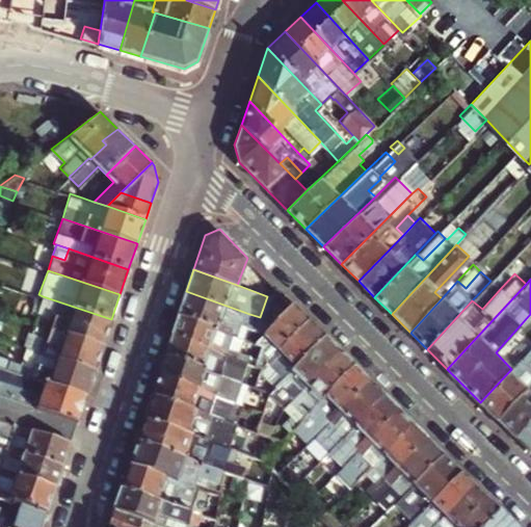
[(472,300),(482,309),(500,289),(490,281),(472,300)]
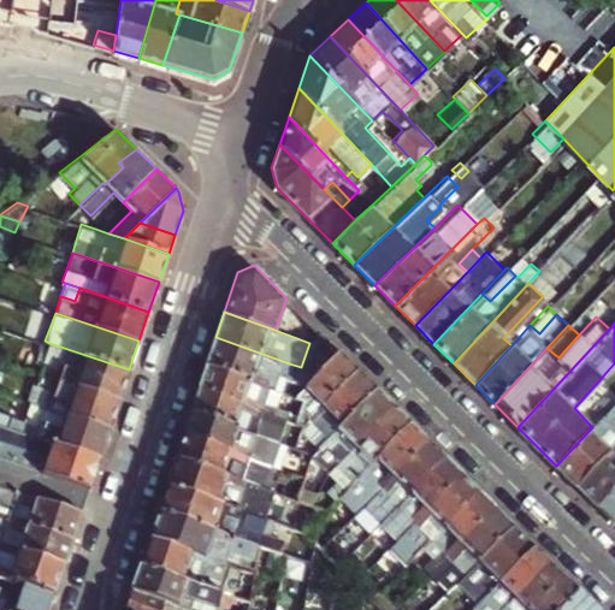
[(287,371),(289,363),(216,337),(207,363),(273,388),(278,373),(300,382),(301,375),(287,371)]
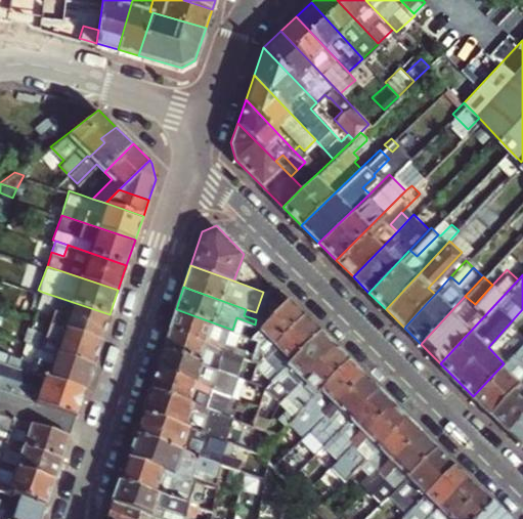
[(101,339),(110,314),(42,292),(34,316),(101,339)]
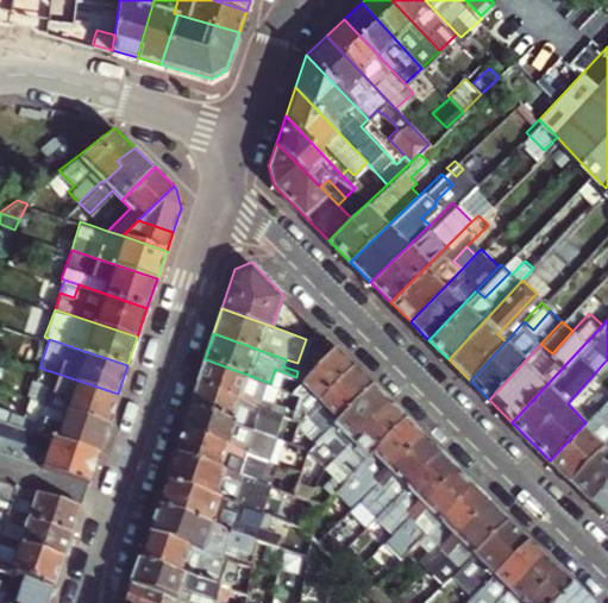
[(294,416),(300,419),(353,365),(334,346),(313,369),(302,378),(292,390),(300,394),(294,416)]
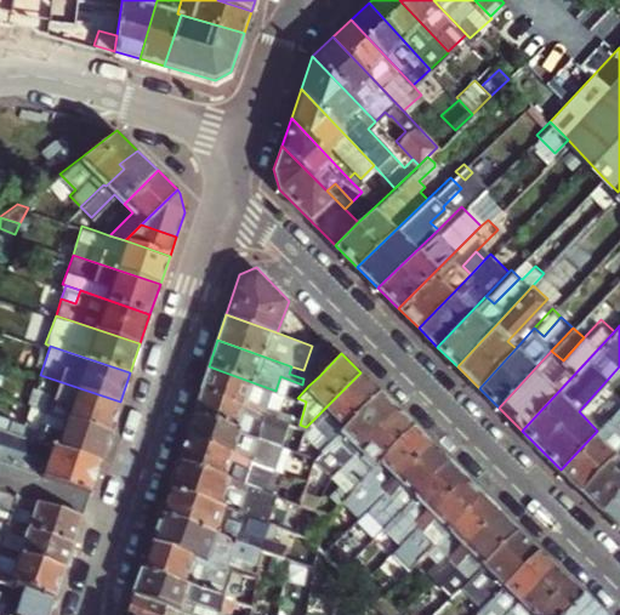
[(289,394),(276,391),(209,366),(200,389),(288,420),(290,413),(283,411),(289,394)]
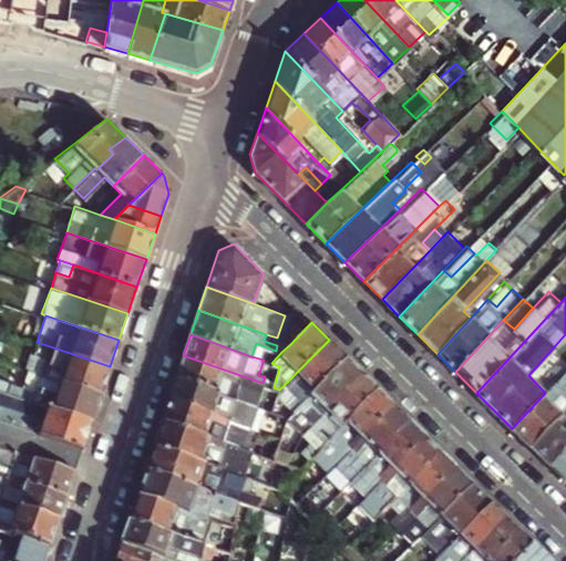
[(276,351),(281,352),(291,343),(277,338),(266,334),(264,341),(277,345),(276,351)]
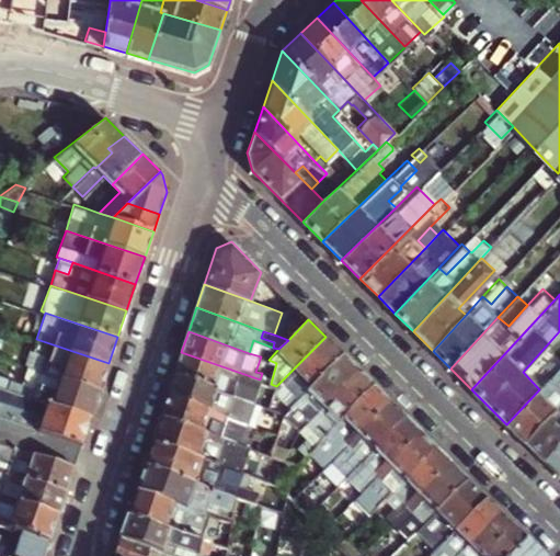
[(292,390),(299,397),(342,353),(326,337),(276,386),(267,407),(273,409),(292,390)]
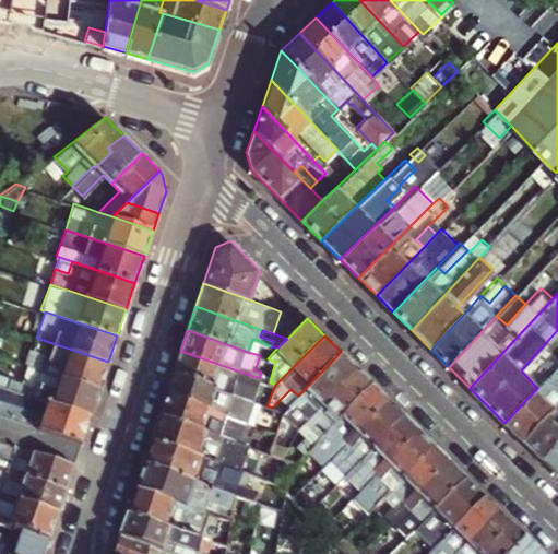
[(27,364),(99,389),(108,362),(36,338),(27,364)]
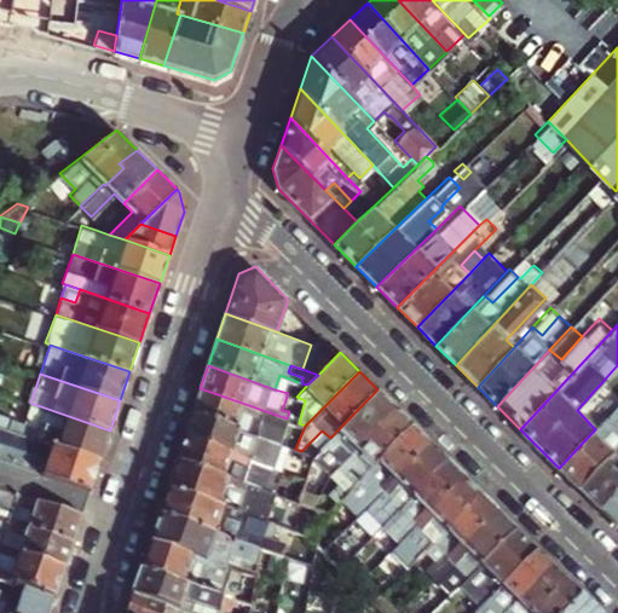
[(288,420),(287,418),(200,388),(192,411),(255,434),(260,418),(284,427),(288,420)]
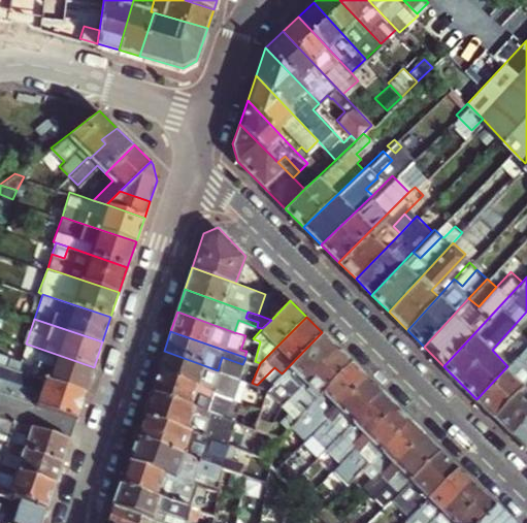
[(288,396),(304,380),(337,348),(322,332),(282,373),(274,381),(267,389),(282,402),(288,396)]
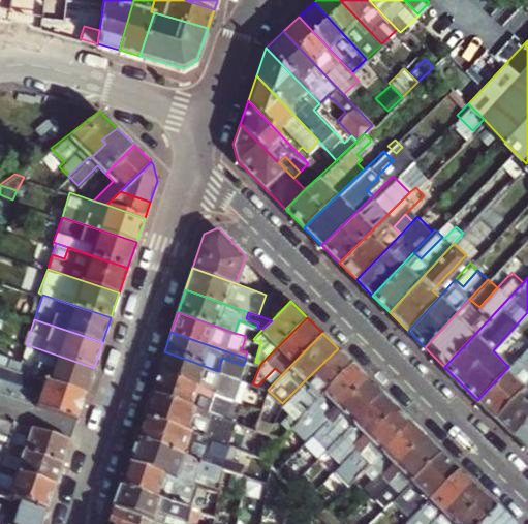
[(0,363),(6,366),(86,393),(94,368),(26,344),(21,359),(9,355),(0,350),(0,363)]
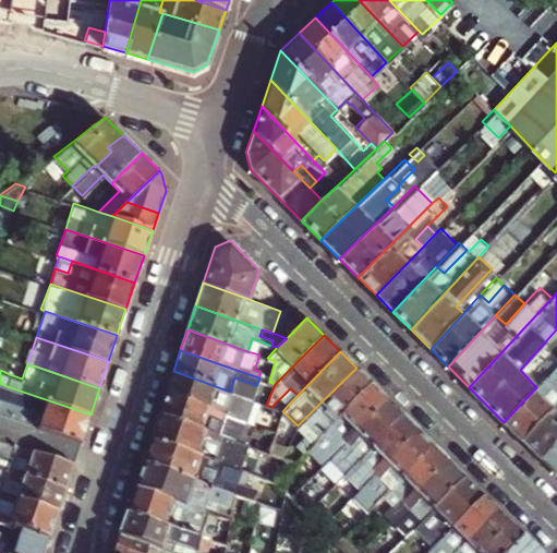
[(556,365),(536,387),(504,422),(521,440),(556,403),(556,401),(556,365)]
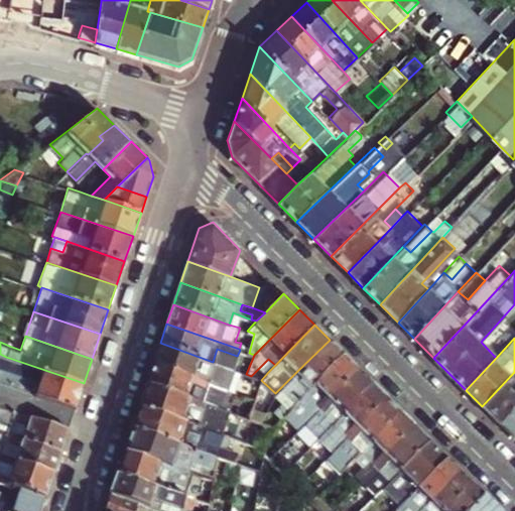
[(281,387),(295,402),(344,354),(330,340),(297,371),(281,387)]
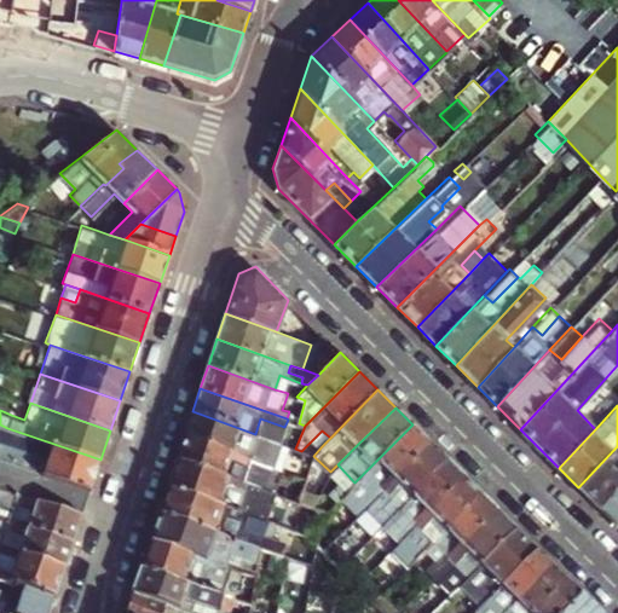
[(258,434),(255,434),(192,411),(185,433),(249,456),(258,434)]
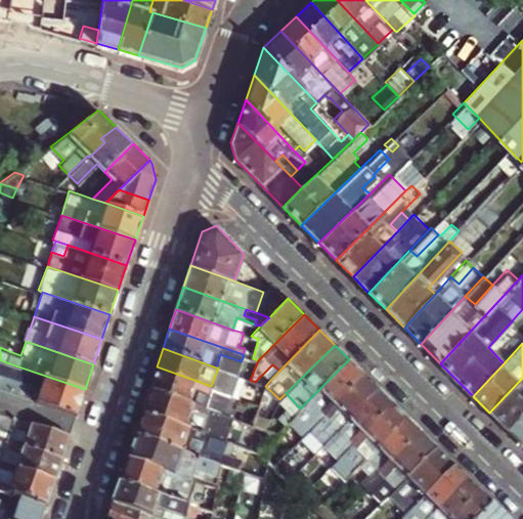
[(231,373),(236,375),(241,361),(220,354),(216,368),(218,368),(231,373)]
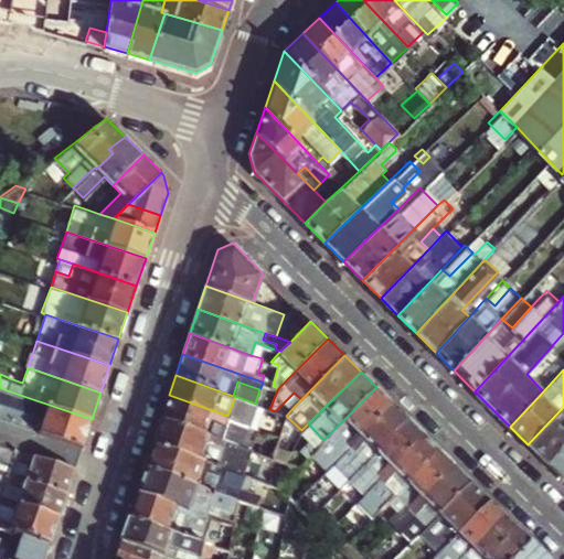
[(82,447),(92,419),(7,390),(0,387),(0,417),(36,431),(82,447)]
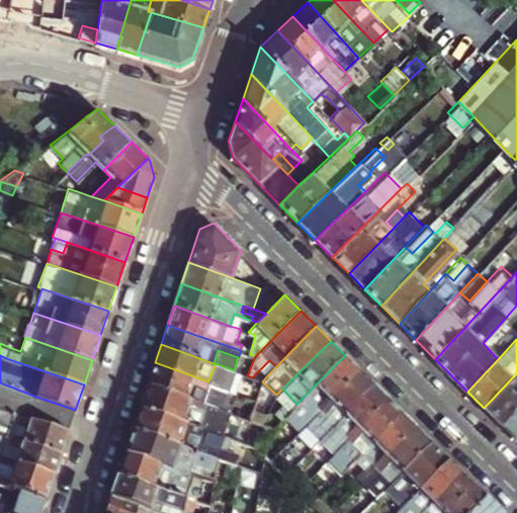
[(285,414),(299,428),(359,369),(345,355),(296,404),(290,410),(285,414)]
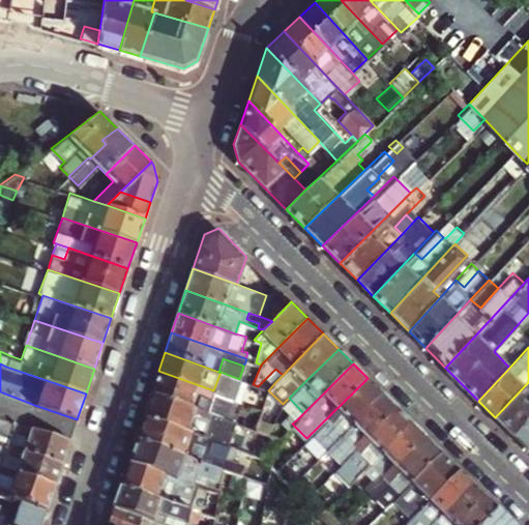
[(232,397),(228,396),(213,390),(158,371),(151,391),(207,410),(210,401),(228,406),(232,397)]
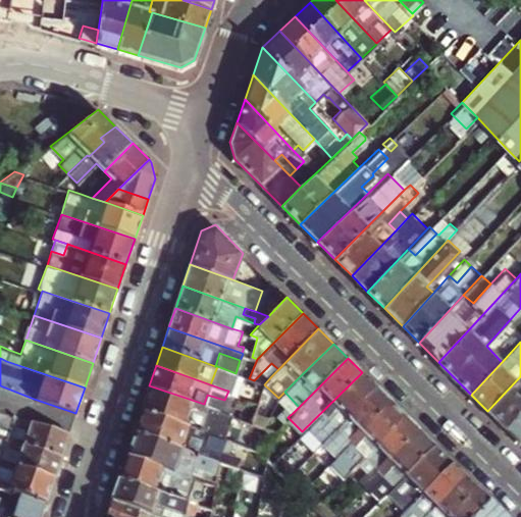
[(224,390),(225,384),(230,371),(217,366),(210,384),(224,390)]
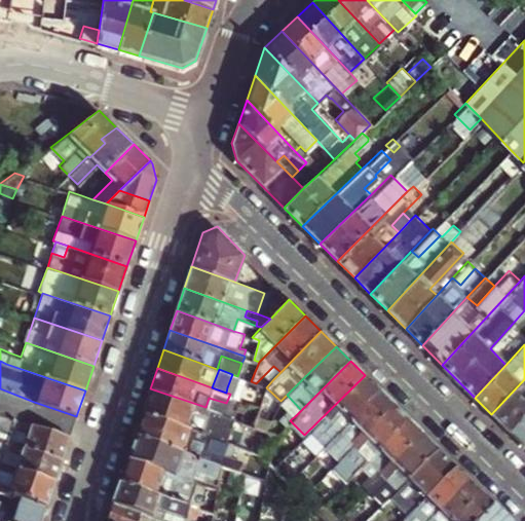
[(315,453),(325,444),(380,389),(365,375),(304,435),(301,438),(315,453)]
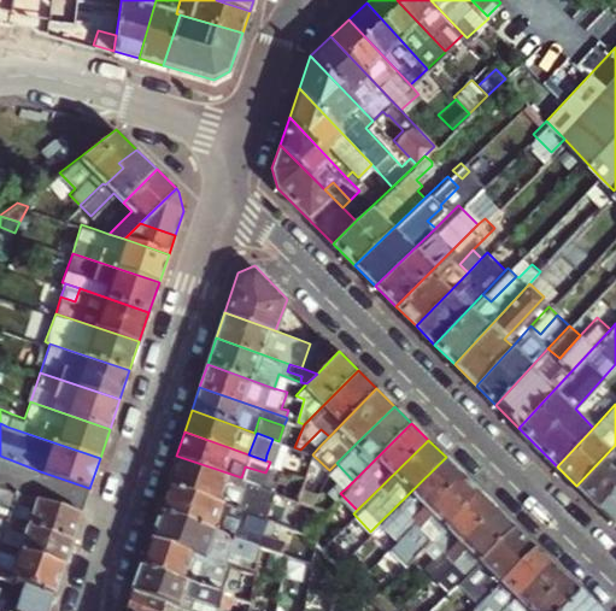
[(576,486),(611,522),(615,516),(615,445),(576,486)]
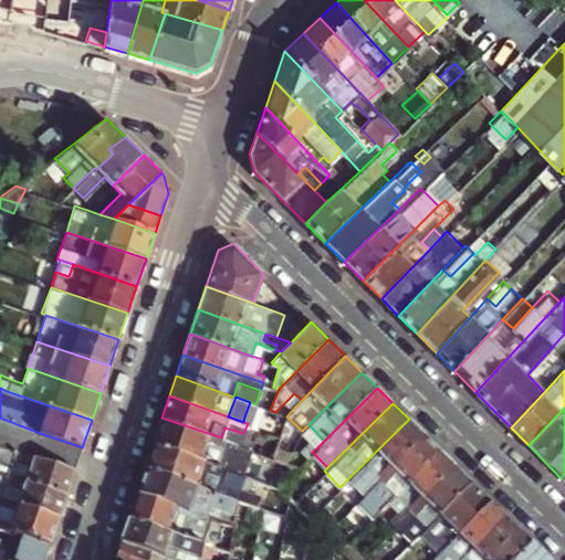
[(246,458),(233,454),(238,443),(221,437),(161,418),(153,443),(226,467),(244,473),(260,478),(264,464),(246,458)]
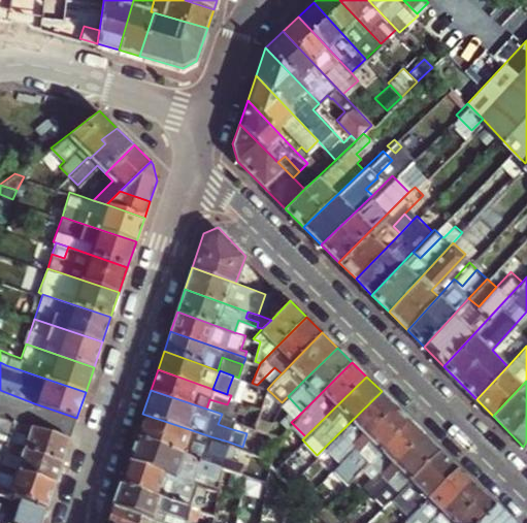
[(326,446),(340,460),(396,405),(382,391),(326,446)]
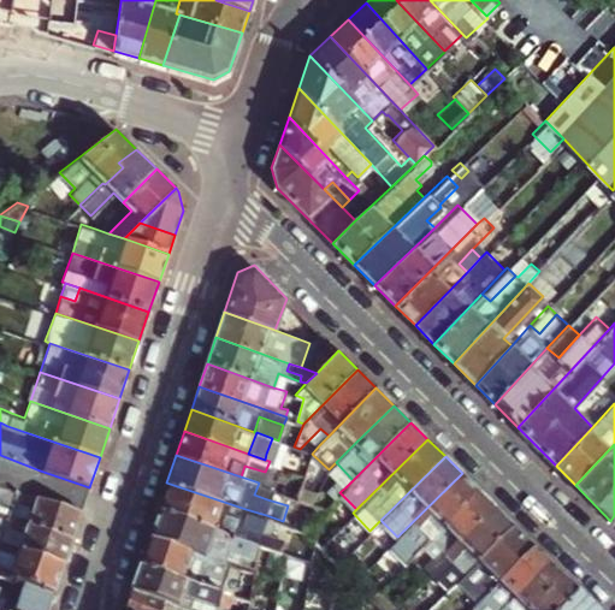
[(353,480),(336,462),(329,469),(336,478),(327,487),(336,496),(339,492),(346,487),(353,480)]
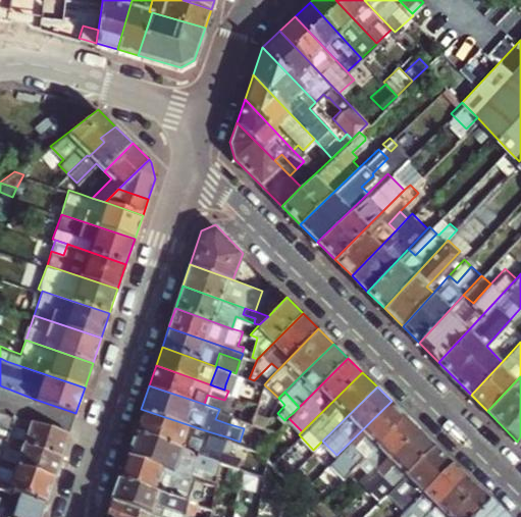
[(219,409),(221,410),(224,400),(207,395),(204,404),(219,409)]
